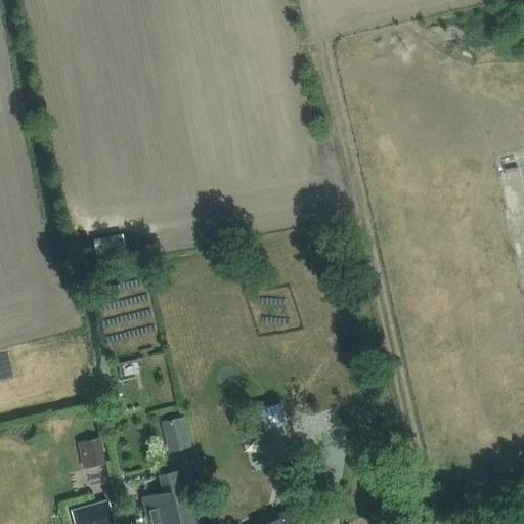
[(191,447),(184,416),(161,421),(168,452),(191,447)]
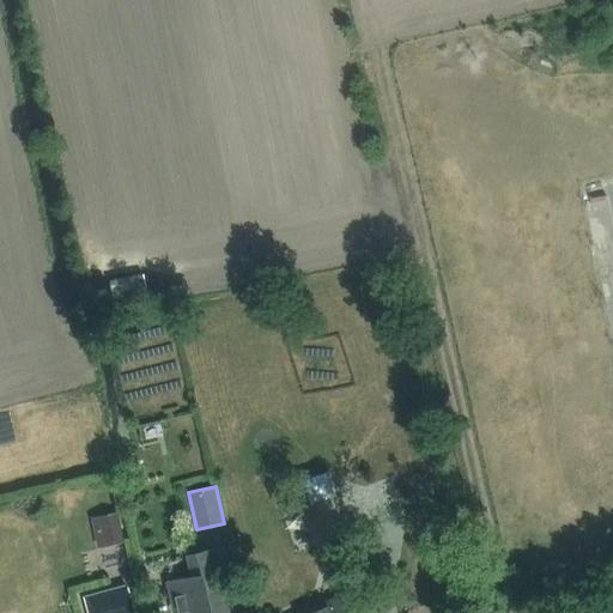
[(349,528),(337,495),(301,508),(313,540),(319,539),(349,528)]
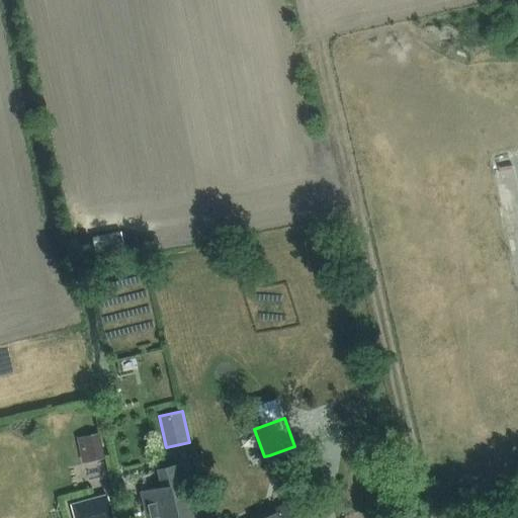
[(106,457),(101,432),(77,437),(82,462),(106,457)]
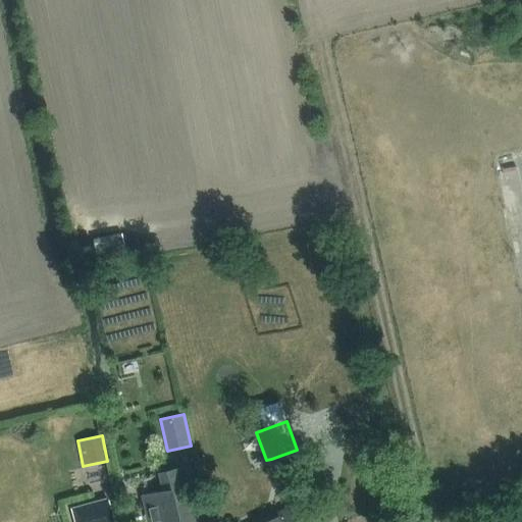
[(163,489),(142,494),(148,521),(149,521),(150,521),(152,520),(152,521),(194,521),(180,466),(159,472),(163,489)]
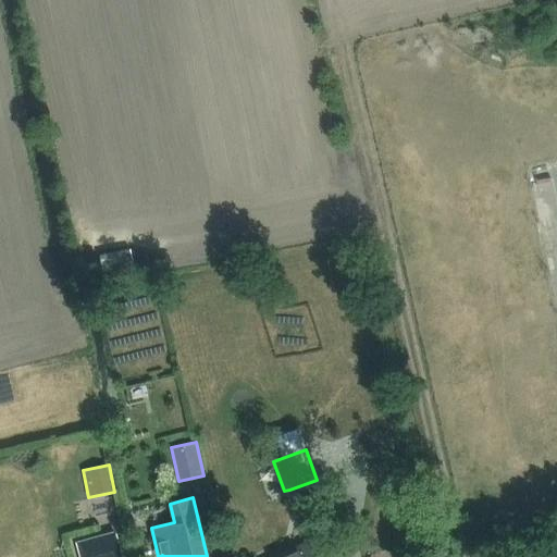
[(83,556),(123,556),(118,532),(79,542),(83,556)]
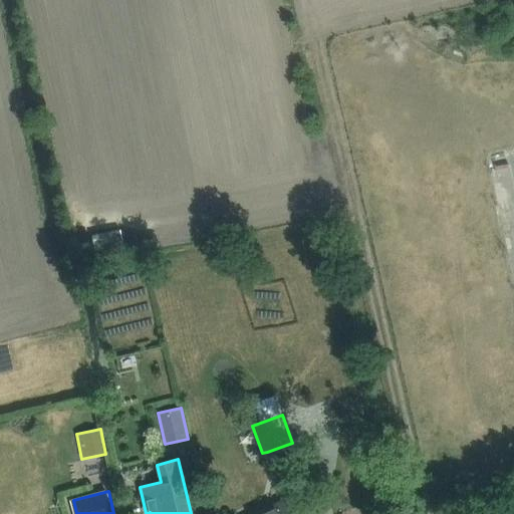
[(293,513),(286,498),(251,513),(293,513)]
